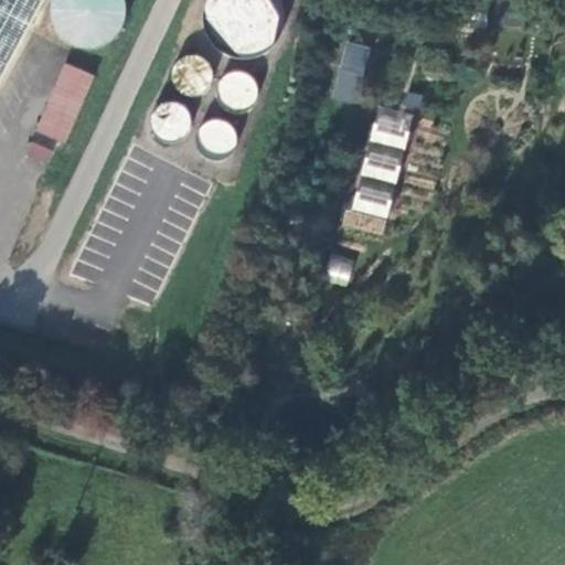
[(0,0),(0,97),(52,0),(0,0)]
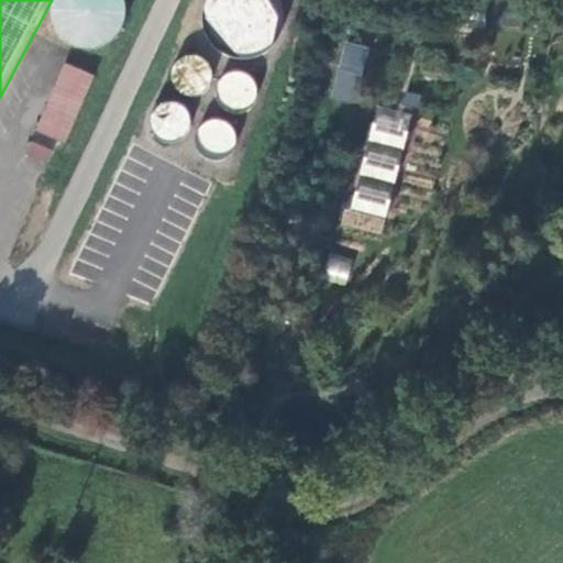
[(268,0),(206,0),(197,9),(243,59),(286,19),(268,0)]
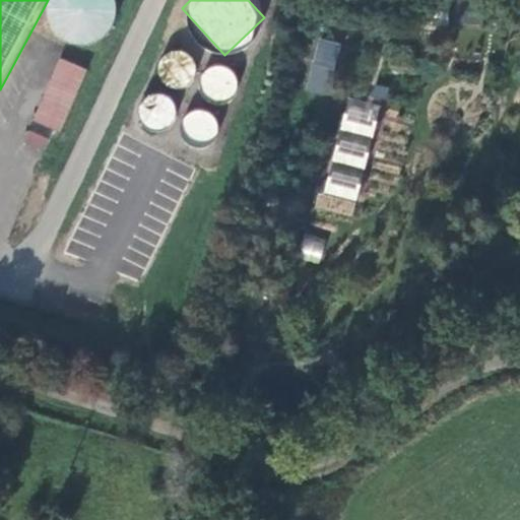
[(306,90),(330,94),(340,42),(316,38),(306,90)]
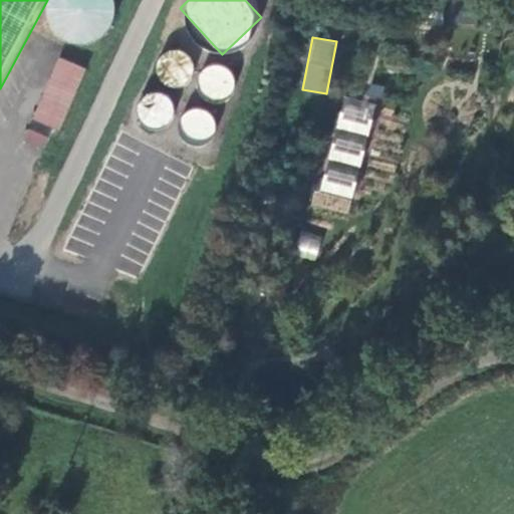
[(47,150),(84,68),(59,57),(23,139),(47,150)]
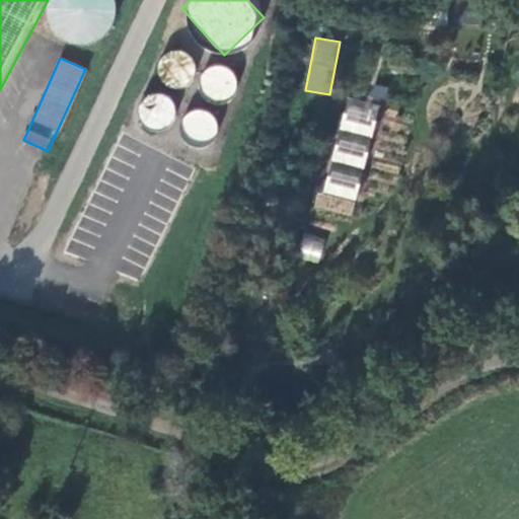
[(226,96),(230,70),(210,67),(206,93),(226,96)]
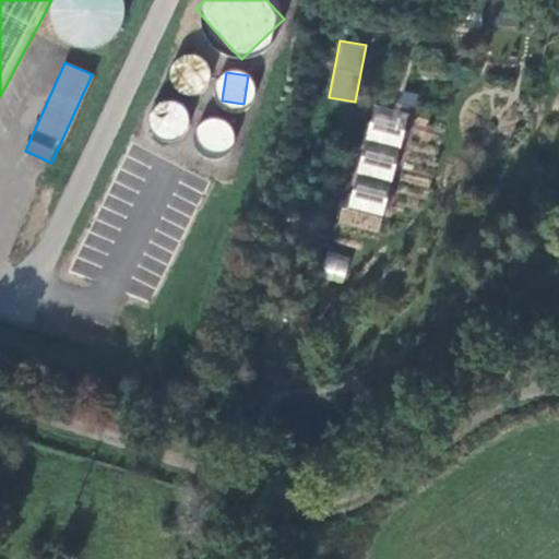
[(344,223),(377,230),(380,217),(388,218),(415,94),(394,88),(390,108),(371,104),(344,223)]
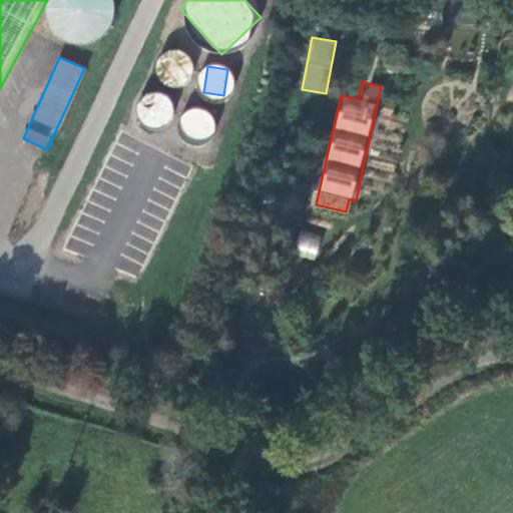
[(152,130),(175,114),(162,96),(140,112),(152,130)]
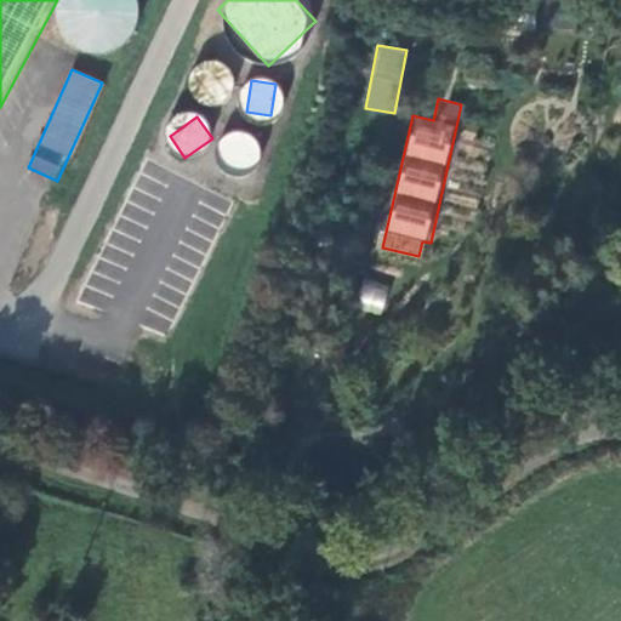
[(258,144),(229,135),(221,160),(250,170),(258,144)]
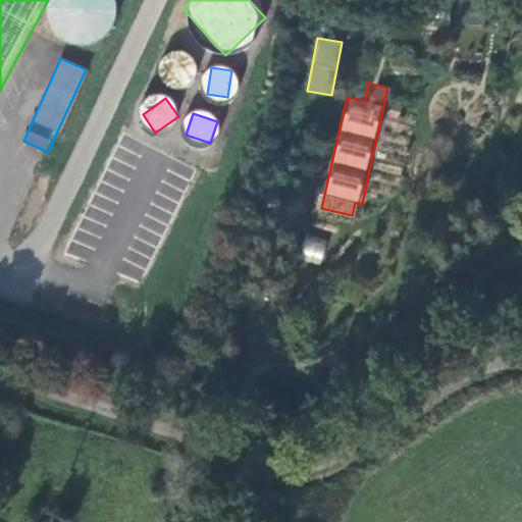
[(302,260),(322,262),(325,237),(304,235),(302,260)]
